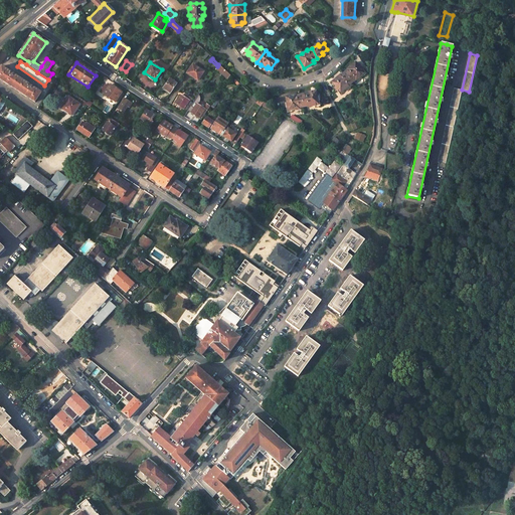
[(203,70),(193,64),(187,72),(197,79),(203,70)]
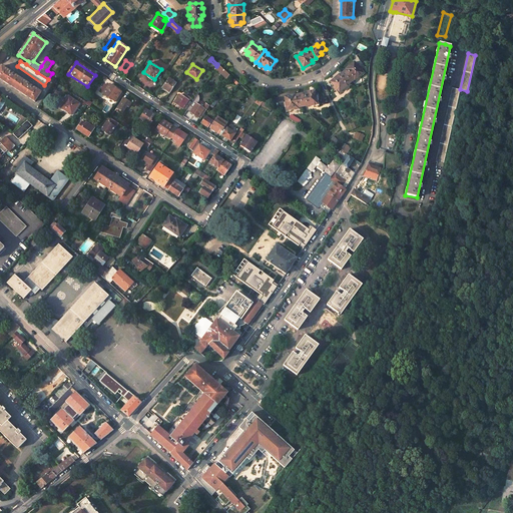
[(215,68),(227,77),(229,74),(217,64),(216,66),(215,68)]
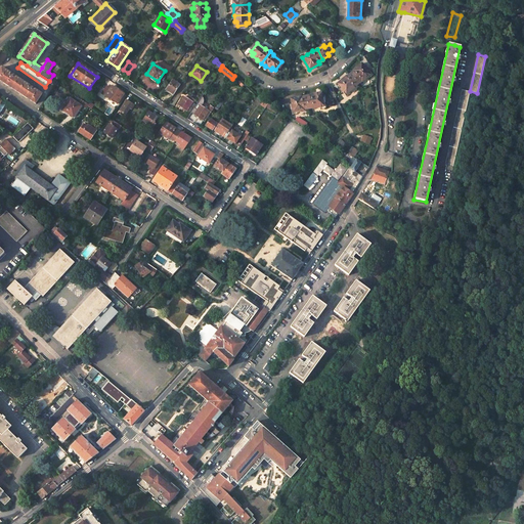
[(370,75),(362,66),(359,68),(358,66),(353,70),(353,71),(350,74),(358,84),(361,81),(362,81),(370,75)]
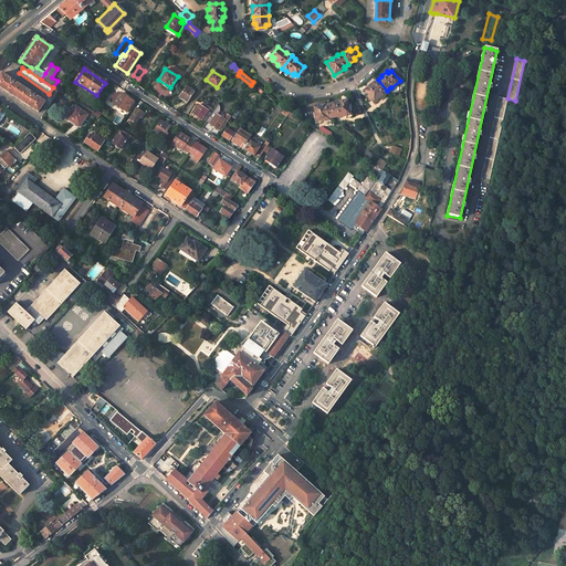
[(44,102),(1,73),(0,74),(0,86),(38,112),(44,102)]
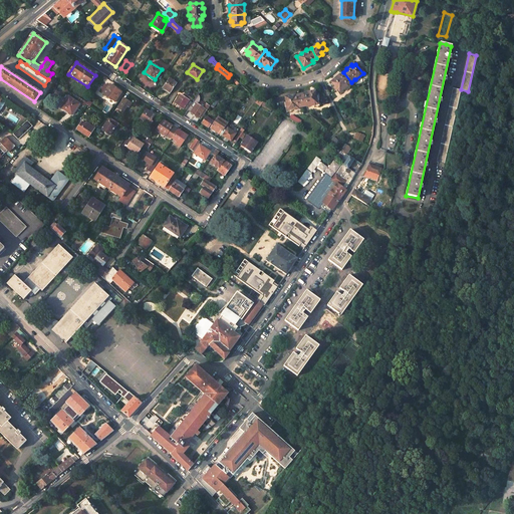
[(343,72),(339,75),(339,74),(334,79),(335,81),(332,83),(340,92),(348,85),(347,85),(351,82),(343,72)]
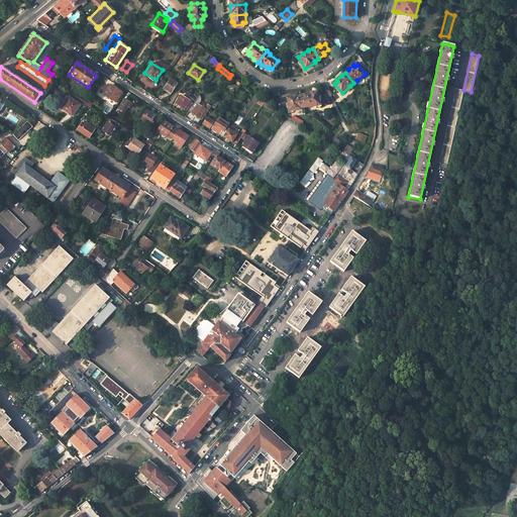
[(178,83),(170,79),(164,88),(172,92),(178,83)]
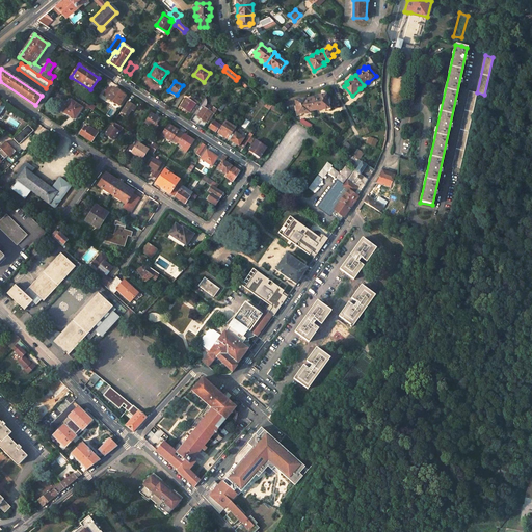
[(103,95),(111,101),(118,105),(121,107),(122,106),(127,98),(125,97),(125,96),(113,88),(112,89),(108,87),(103,95)]
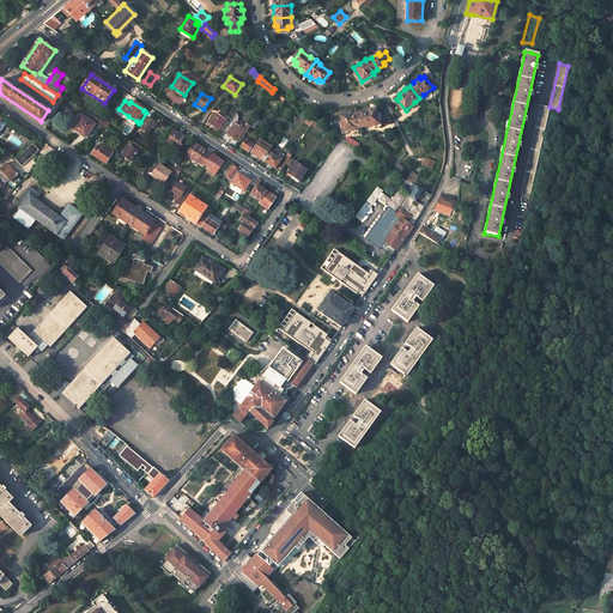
[(550,107),(540,105),(521,194),(522,194),(521,198),(528,200),(550,107)]
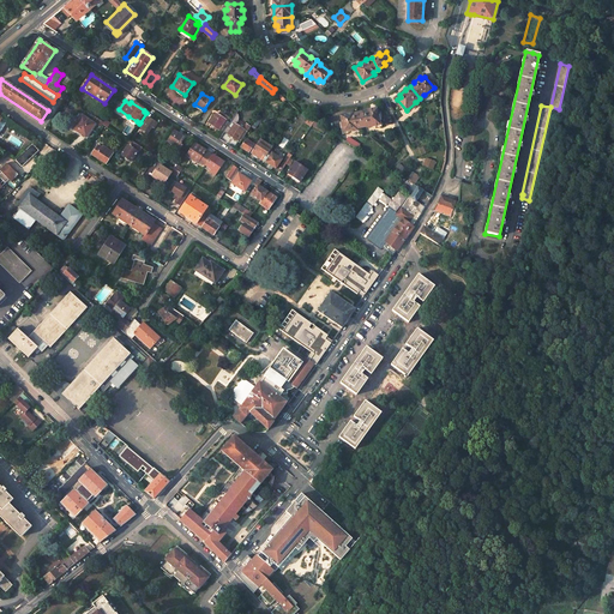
[(379,124),(377,110),(372,112),(372,108),(363,110),(363,112),(359,113),(362,127),(367,126),(367,127),(379,124)]
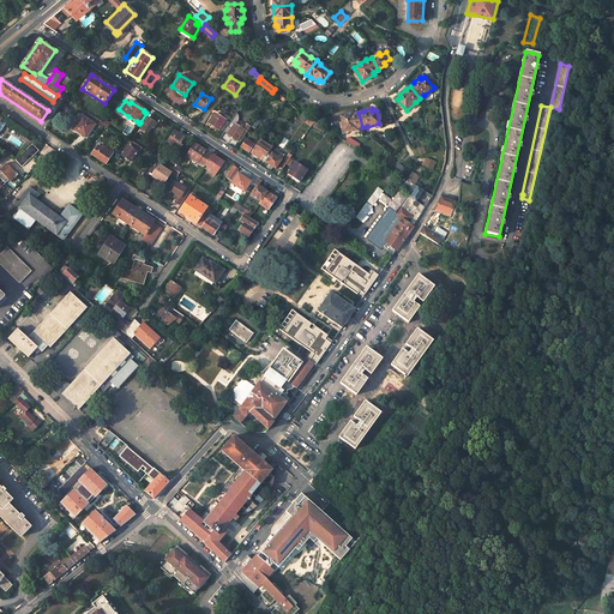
[(226,120),(215,113),(209,122),(220,130),(220,128),(223,131),(229,124),(224,120),(226,120)]
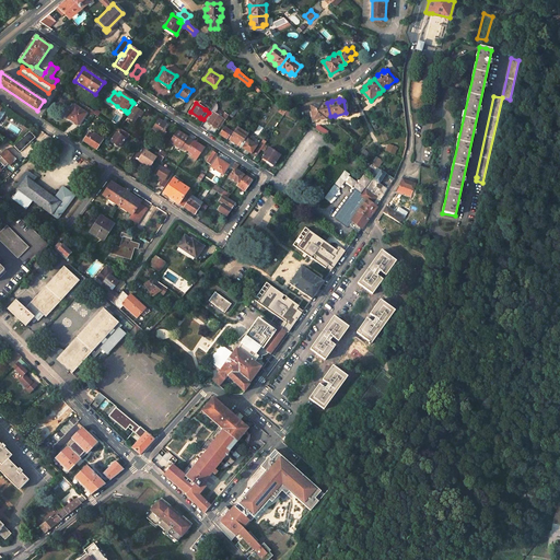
[(209,113),(203,119),(207,121),(212,114),(210,113),(217,104),(216,104),(216,103),(209,113)]
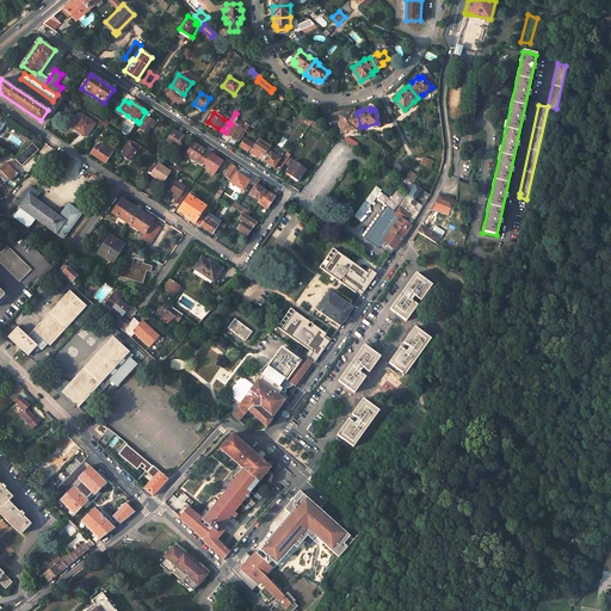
[(357,112),(352,112),(344,113),(344,117),(339,118),(343,131),(355,129),(355,128),(360,127),(357,112)]
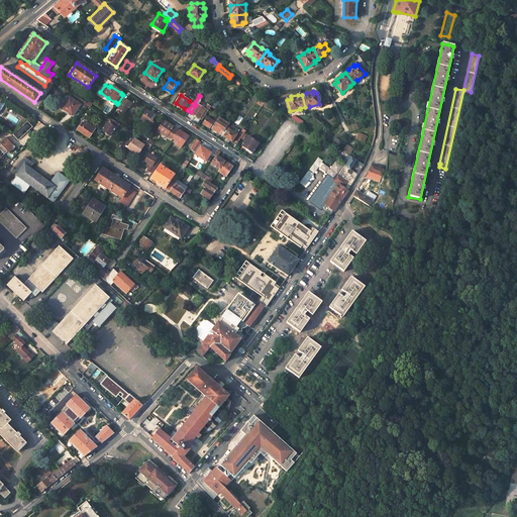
[(196,105),(191,112),(199,117),(200,115),(202,117),(210,106),(206,104),(203,107),(198,104),(199,103),(199,102),(200,102),(200,101),(200,100),(200,99),(200,98),(200,97),(200,96),(194,104),(196,105)]
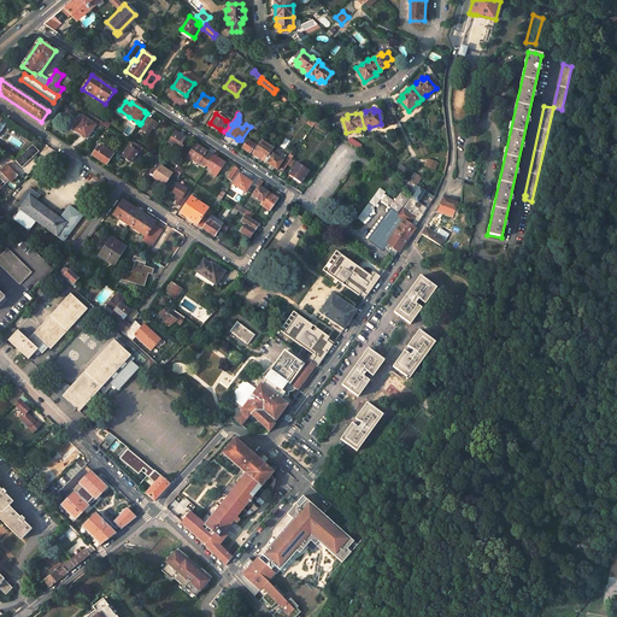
[(94,124),(82,116),(74,127),(81,131),(80,134),(86,137),(94,124)]
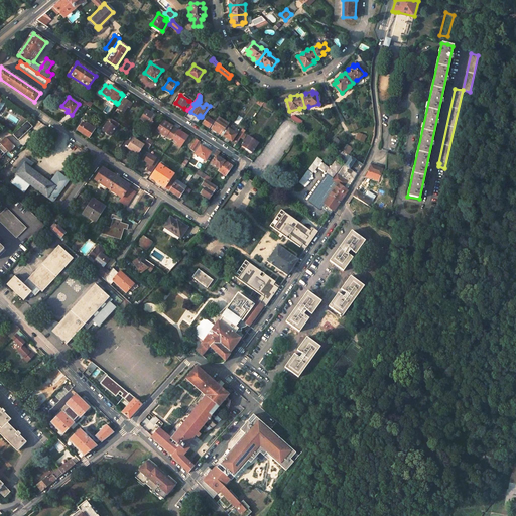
[(131,105),(123,100),(116,111),(122,116),(127,107),(129,108),(131,105)]
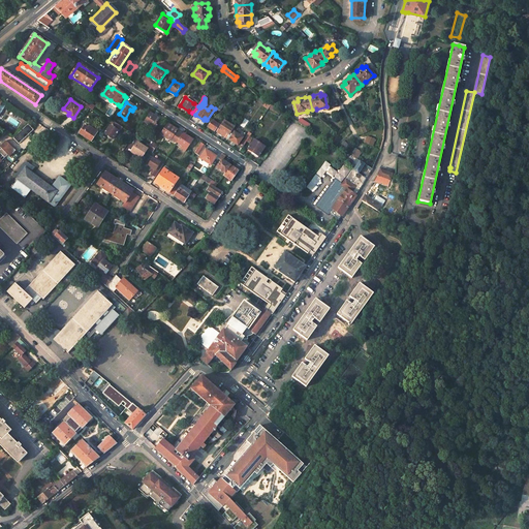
[(271,104),(269,107),(279,114),(281,111),(271,104)]
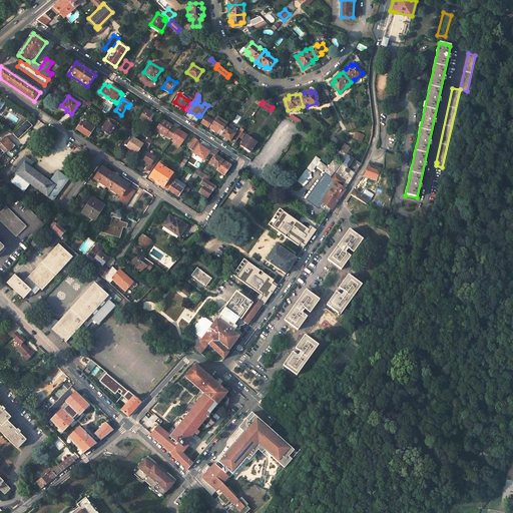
[(153,115),(145,110),(139,119),(148,124),(153,115)]
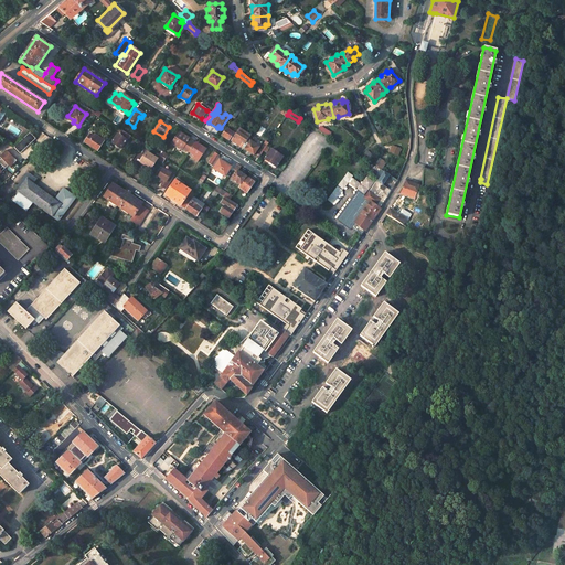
[(234,131),(227,127),(222,135),(228,139),(234,131)]
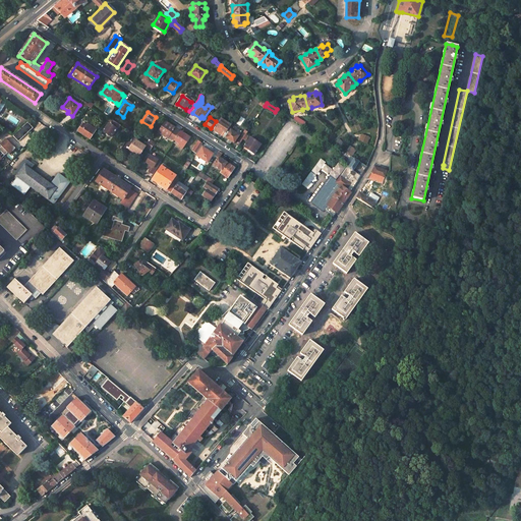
[(220,117),(213,128),(224,136),(229,128),(231,125),(220,117)]
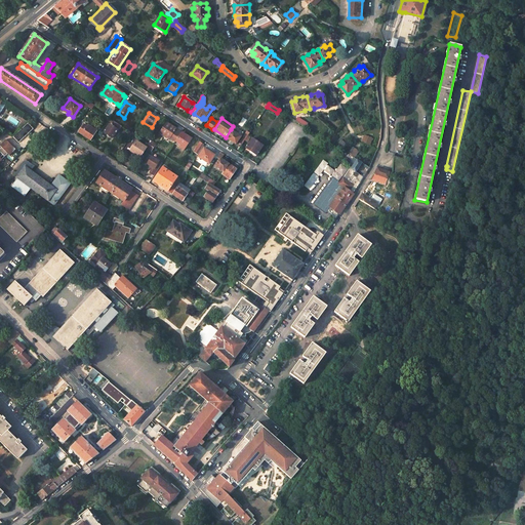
[(109,121),(119,128),(121,126),(110,119),(109,121)]
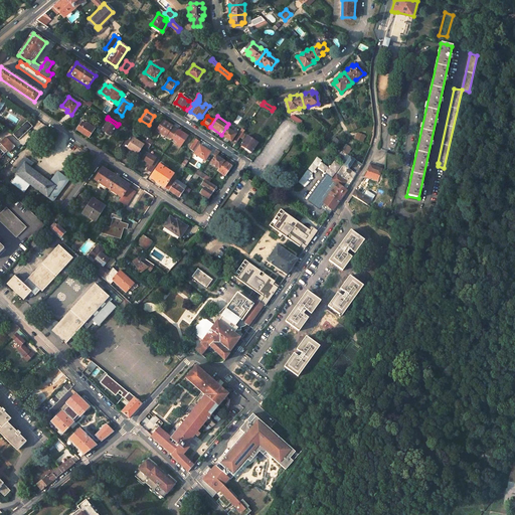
[(31,127),(26,121),(11,134),(16,140),(31,127)]
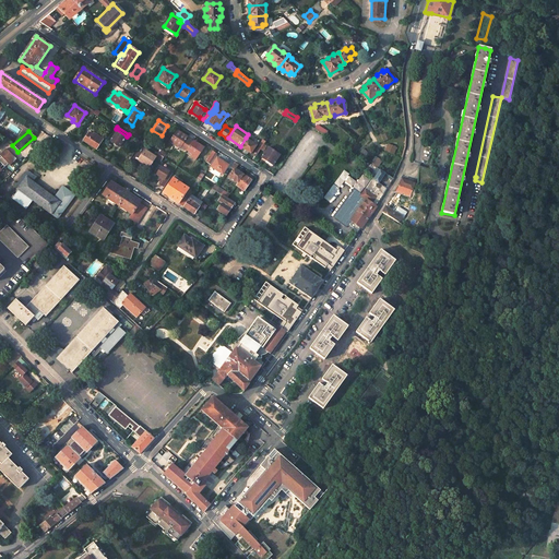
[(187,138),(177,131),(169,142),(179,149),(180,149),(186,152),(187,151),(192,143),(186,139),(187,138)]
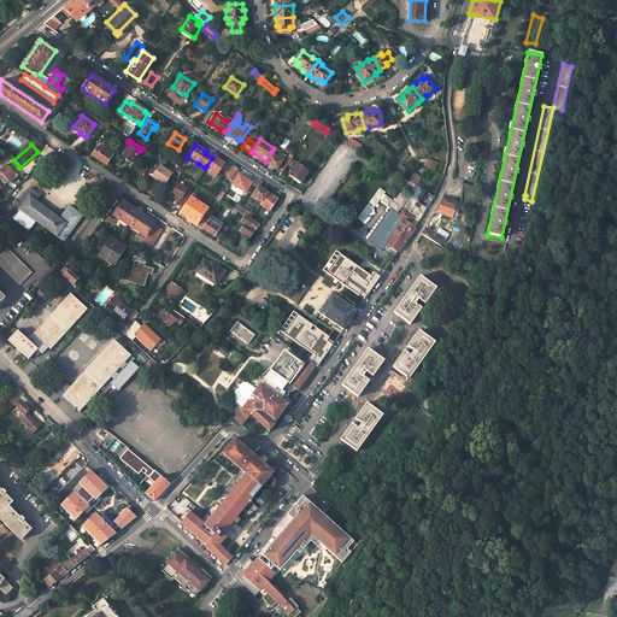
[(104,151),(98,146),(90,156),(105,165),(113,154),(105,150),(104,151)]
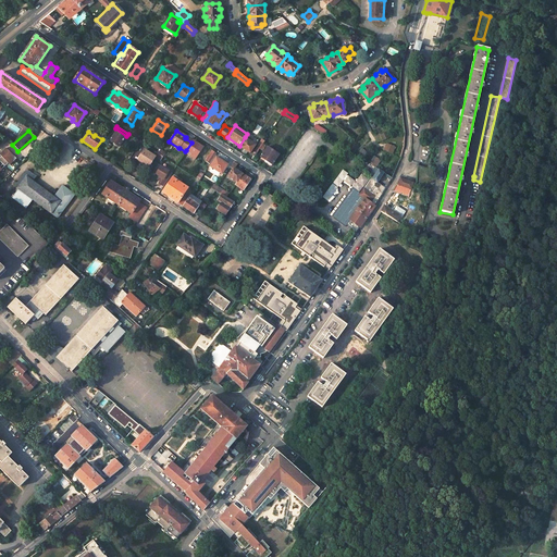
[(124,137),(114,132),(109,140),(118,146),(124,137)]
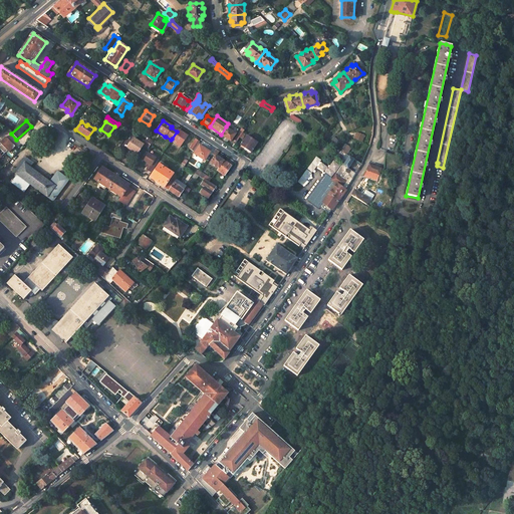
[(236,133),(226,126),(221,135),(231,141),(236,133)]
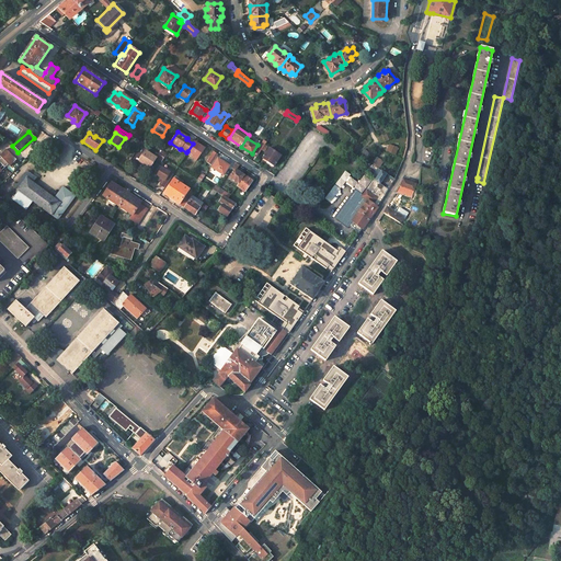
[(266,142),(264,140),(253,156),(256,157),(266,142)]
